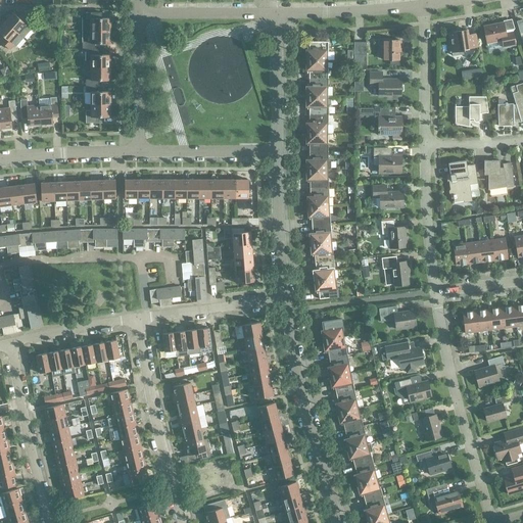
[(4,21),(18,34),(24,38),(32,30),(30,28),(34,24),(24,14),(19,19),(12,12),(4,21)]
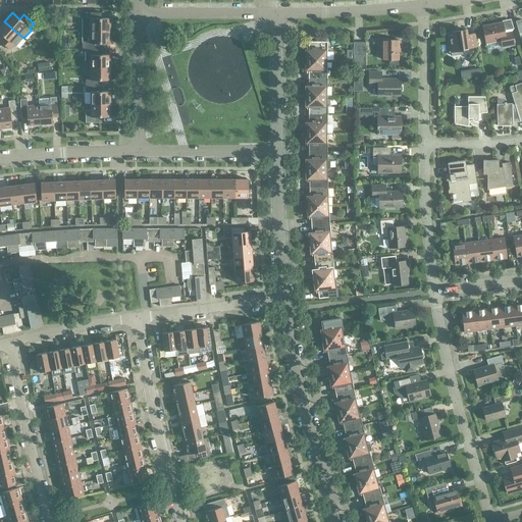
[(110,18),(101,18),(101,12),(98,12),(83,12),(83,31),(110,31),(110,18)]
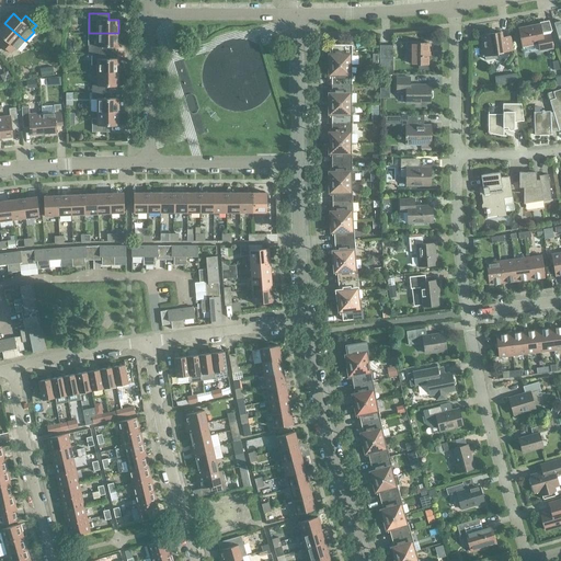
[(0,29),(0,35),(2,38),(4,39),(0,45),(11,54),(14,49),(16,50),(25,41),(20,36),(4,23),(0,29)]
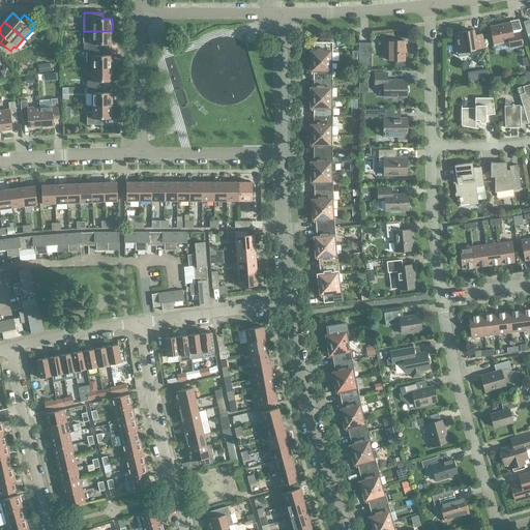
[(493,43),(494,43),(508,40),(509,48),(522,46),(520,33),(512,34),(510,24),(490,27),(493,43)]
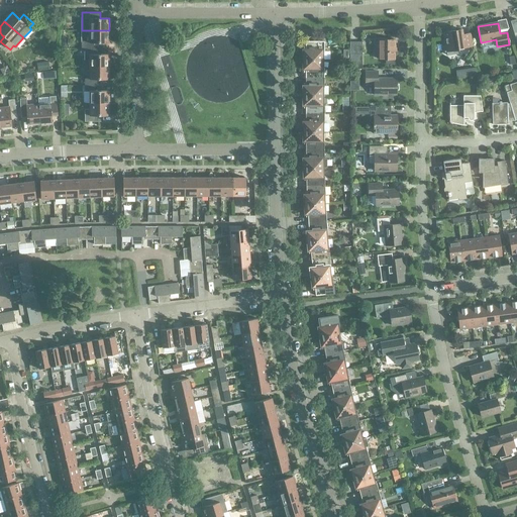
[(451,32),(451,31),(443,32),(446,52),(447,56),(458,54),(457,48),(472,46),(471,33),(462,35),(461,29),(455,30),(455,31),(451,32)]
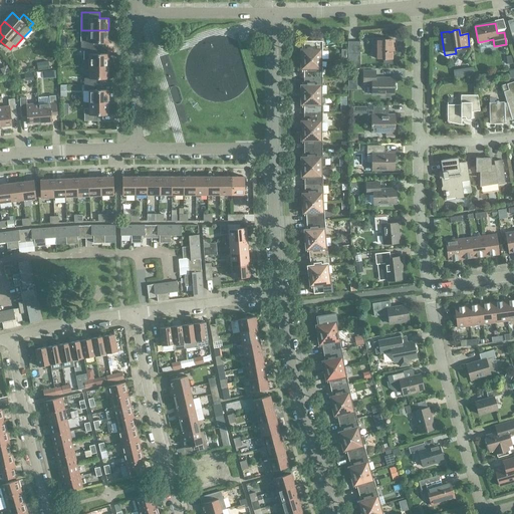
[(108,30),(81,30),(81,48),(84,48),(99,48),(99,43),(108,43),(108,30)]
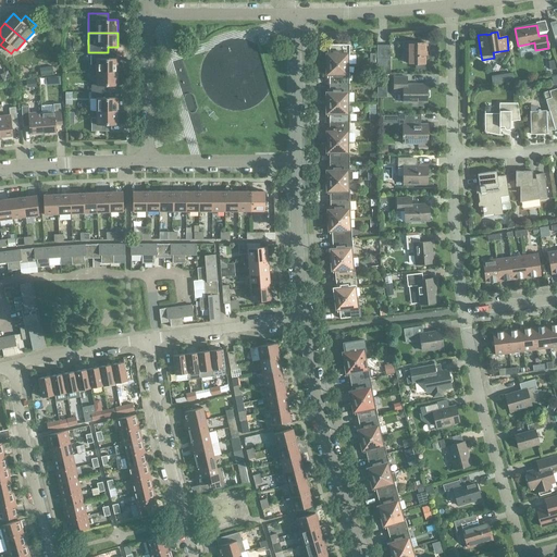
[(425,70),(425,64),(425,51),(428,51),(428,44),(406,44),(406,51),(408,51),(408,64),(415,64),(415,70),(425,70)]
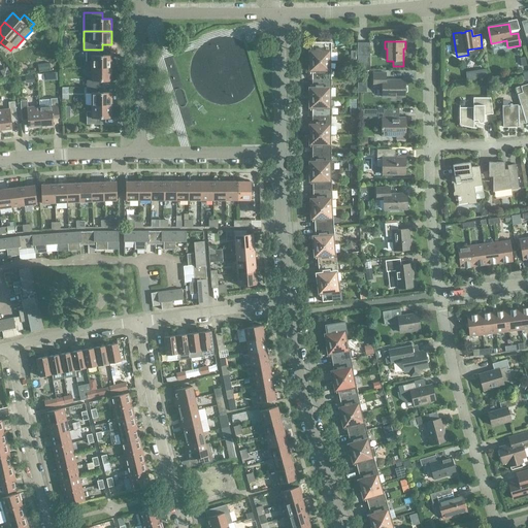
[(310,52),(310,61),(329,61),(329,53),(331,53),(331,42),(311,42),(311,52),(310,52)]
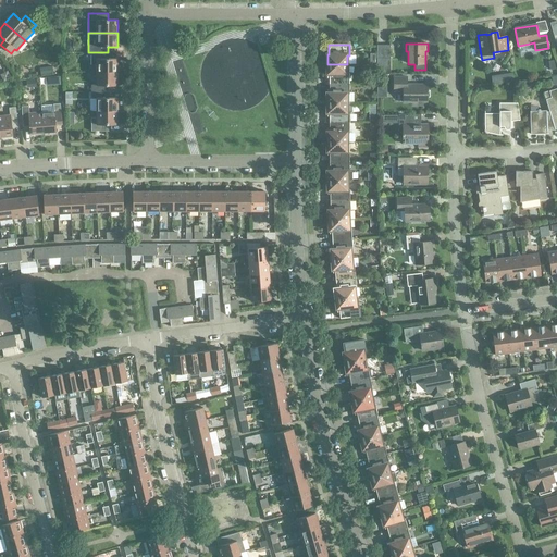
[(378,59),(391,59),(391,46),(378,46),(378,54),(378,59)]
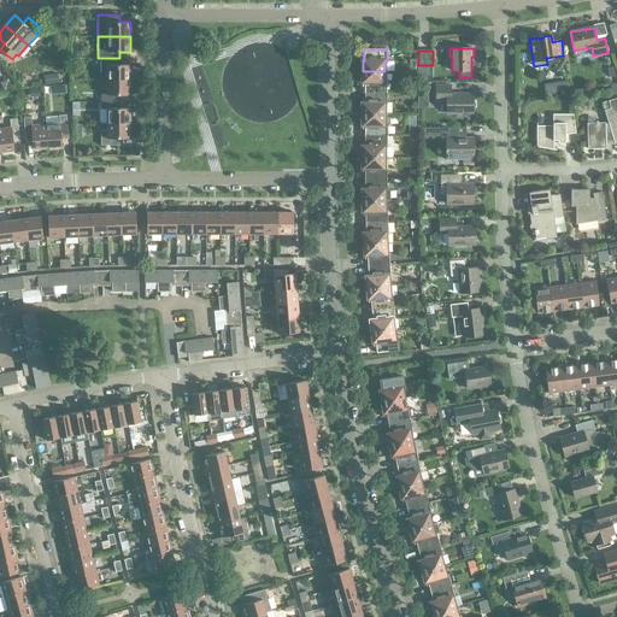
[(119,65),(119,58),(101,58),(101,66),(107,66),(107,80),(130,80),(130,65),(119,65)]
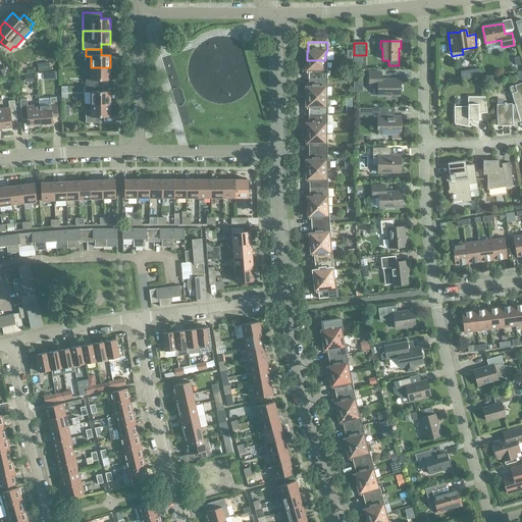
[(325,60),(307,60),(307,69),(308,69),(308,79),(327,79),(327,68),(325,68),(325,60)]
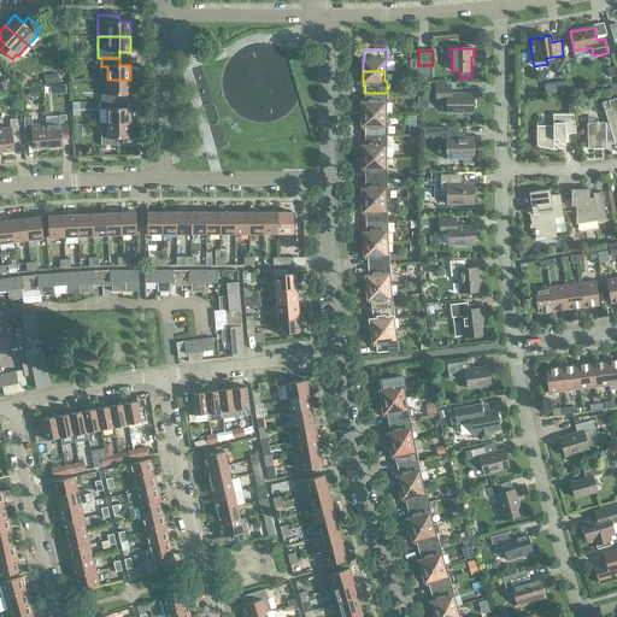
[(101,94),(101,101),(119,101),(119,95),(130,95),(130,80),(107,80),(107,94),(101,94)]
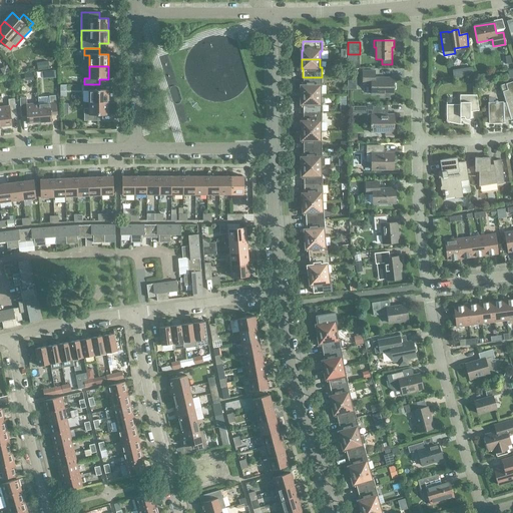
[(394,78),(375,78),(375,71),(362,71),(362,84),(371,84),(371,94),(380,94),(380,97),(394,97),(394,78)]
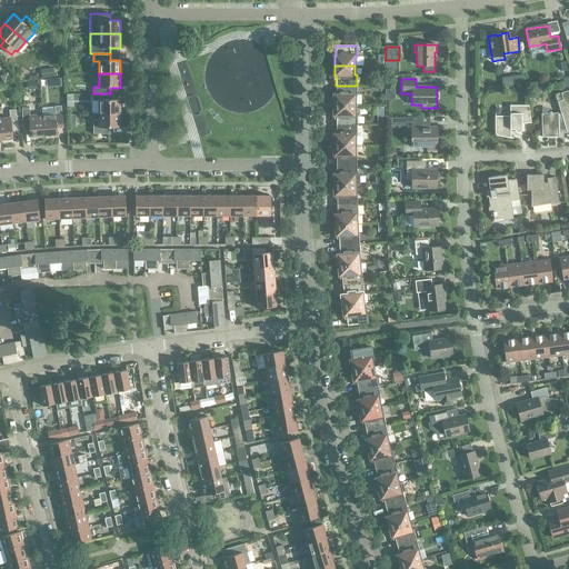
[(357,86),(336,86),(336,96),(335,96),(335,106),(355,106),(355,97),(357,97),(357,86)]
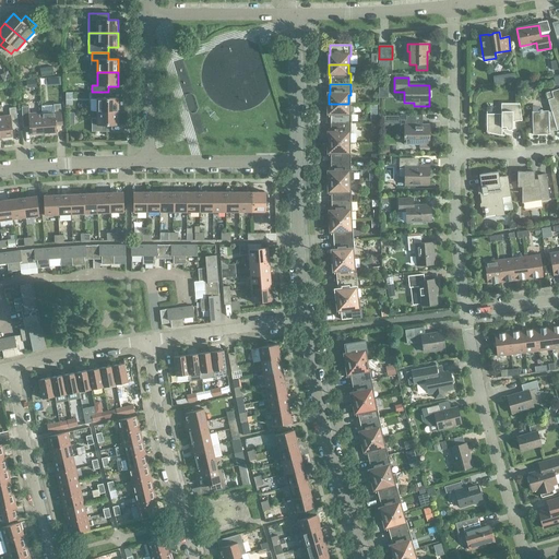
[(558,88),(546,93),(551,113),(548,113),(548,111),(542,111),(542,110),(539,110),(539,111),(532,111),(533,134),(549,134),(549,128),(556,127),(557,130),(558,129),(558,88)]
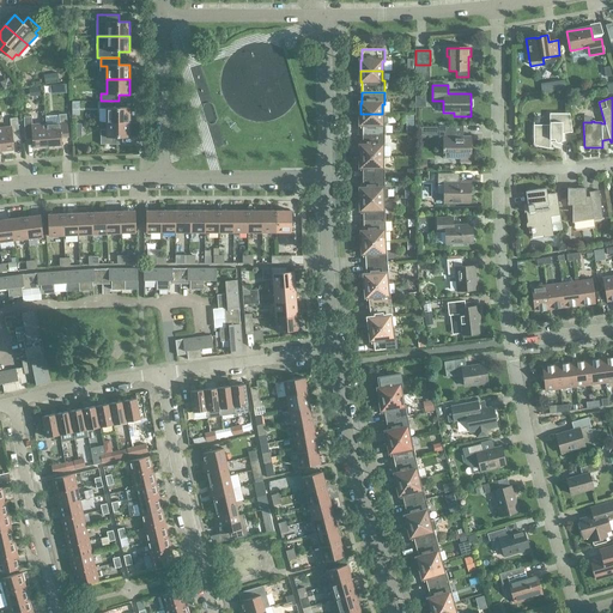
[(107,109),(107,122),(129,122),(129,108),(119,108),(119,101),(101,101),(101,109),(107,109)]
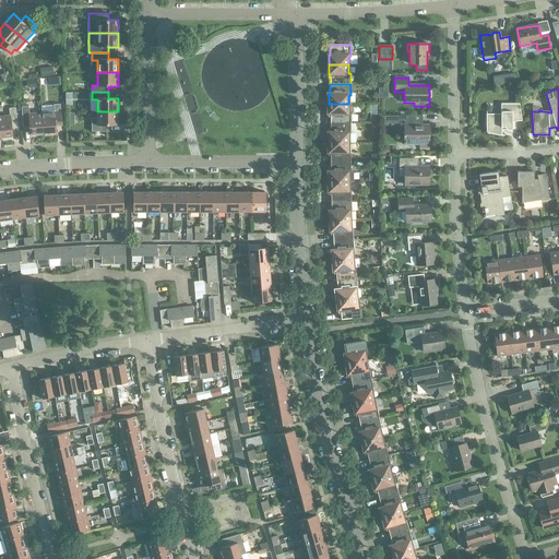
[(54,105),(40,106),(42,113),(43,133),(45,133),(45,135),(56,134),(56,123),(62,123),(60,104),(54,105)]
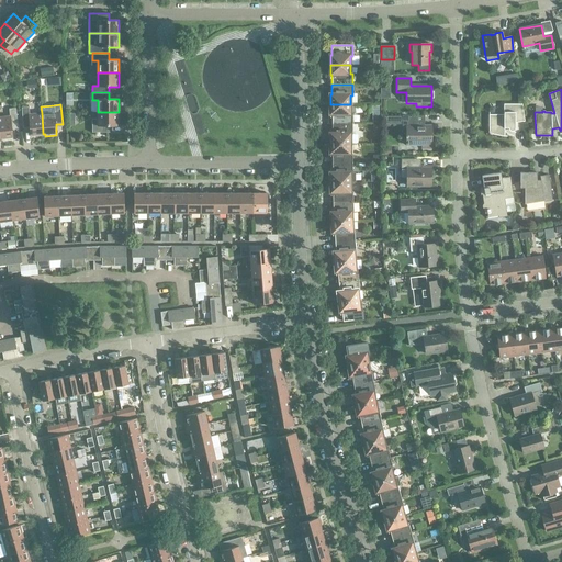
[(332,124),(352,124),(352,114),(356,114),(356,104),(350,104),(330,104),(330,114),(332,114),(332,124)]
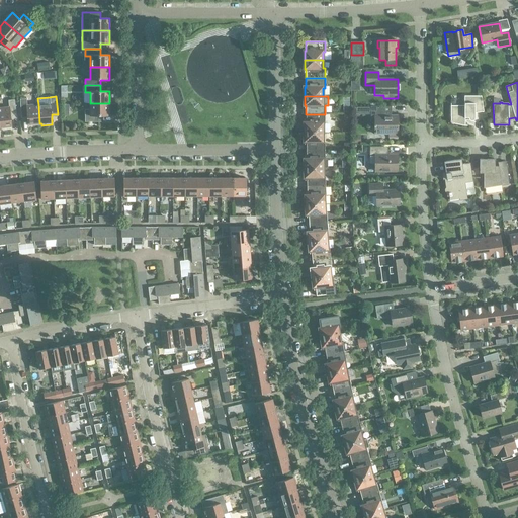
[(475,113),(484,111),(482,96),(464,96),(464,105),(450,105),(450,120),(450,121),(450,122),(451,123),(452,123),(453,123),(464,126),(464,117),(468,117),(468,118),(468,119),(469,120),(470,120),(471,120),(472,120),(473,120),(473,119),(475,119),(475,118),(475,117),(475,113)]
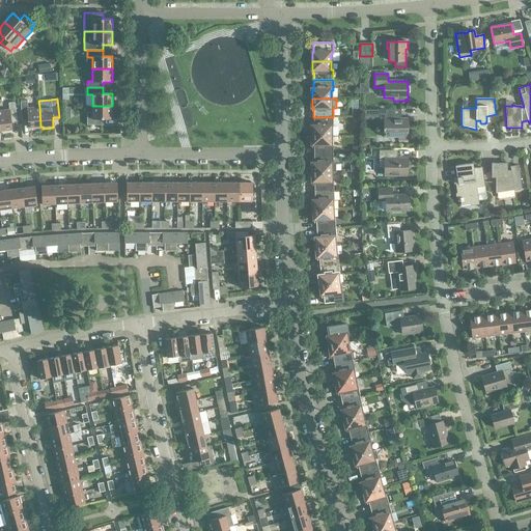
[(39,107),(28,108),(27,101),(21,102),(22,118),(28,118),(29,130),(39,129),(39,127),(40,127),(39,107)]
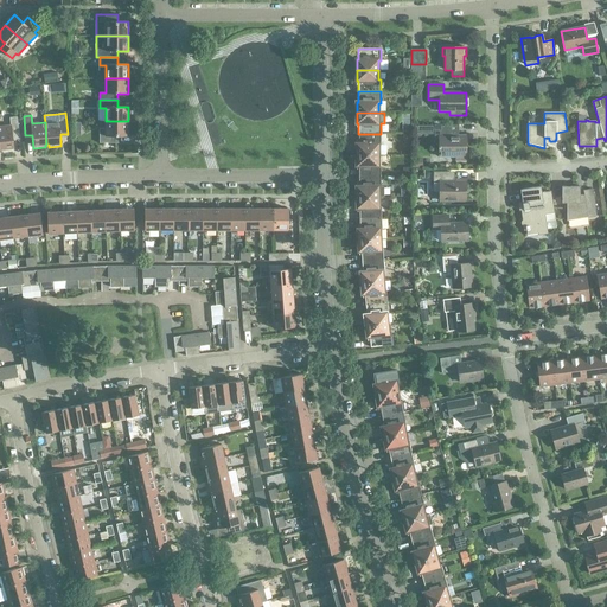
[(11,126),(0,126),(0,148),(1,149),(1,151),(14,149),(12,138),(19,136),(17,116),(10,117),(11,126)]
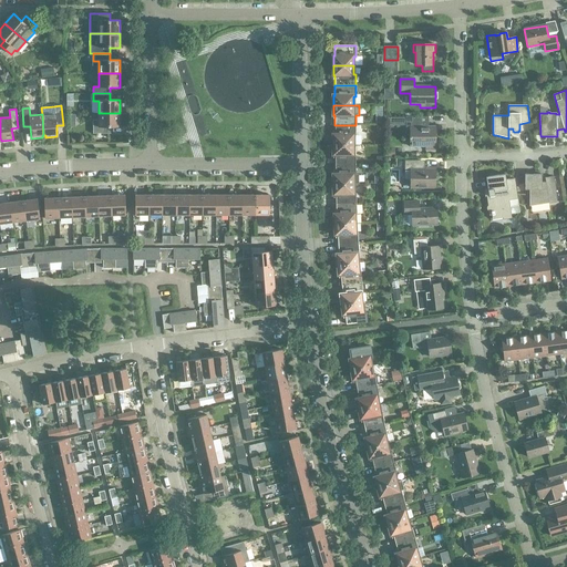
[(120,127),(120,113),(99,113),(99,120),(93,120),(93,134),(98,134),(98,138),(106,138),(106,134),(110,134),(110,127),(120,127)]
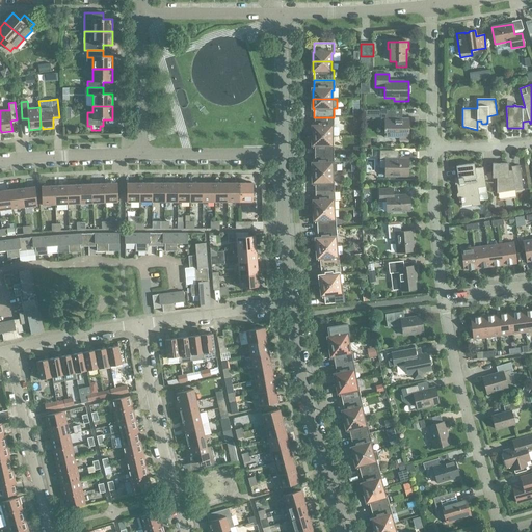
[(400,140),(408,140),(408,120),(402,120),(402,109),(380,109),(380,120),(384,120),(384,128),(383,128),(383,130),(384,130),(384,137),(399,137),(400,140)]
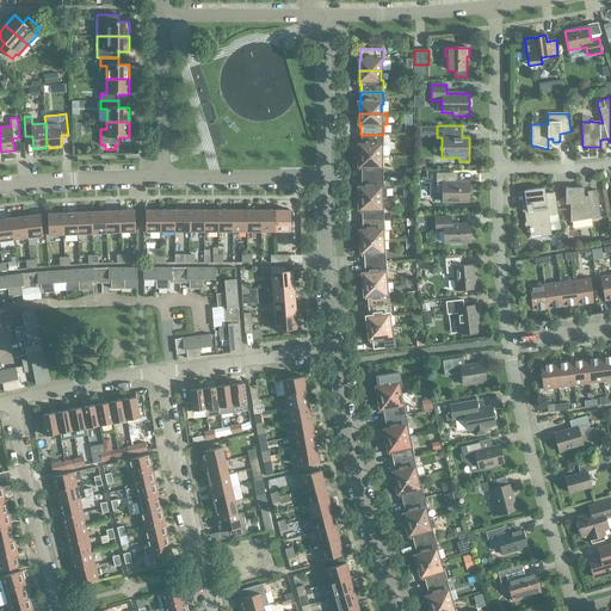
[(383,135),(360,135),(360,144),(359,144),(359,156),(381,156),(381,146),(383,146),(383,135)]
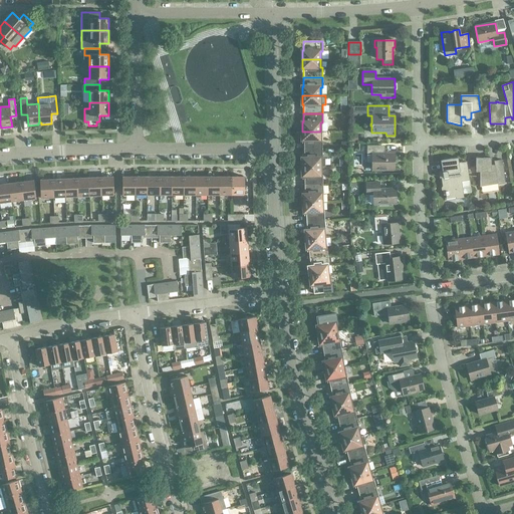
[(303,149),(322,149),(322,140),(320,140),(320,132),(302,132),(302,141),(303,141),(303,149)]
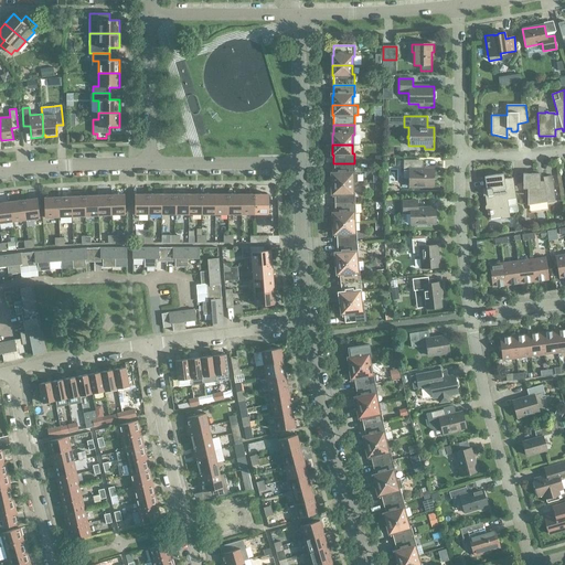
[(404,160),(404,178),(409,178),(409,187),(434,187),(434,169),(419,169),(419,160),(404,160)]
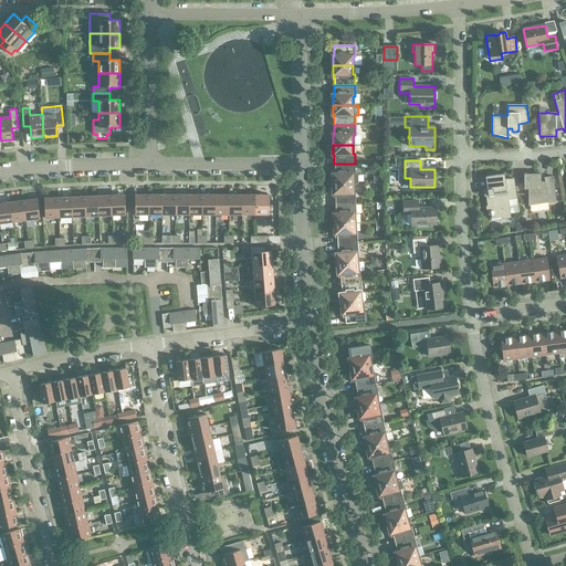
[(355,164),(334,164),(335,174),(333,174),(333,184),(353,184),(358,184),(358,174),(355,174),(355,164)]
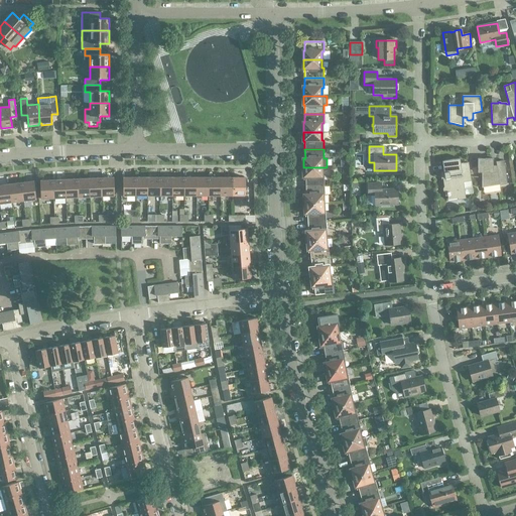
[(464,182),(471,181),(469,162),(461,163),(460,158),(442,161),(444,178),(442,178),(443,187),(443,188),(442,189),(442,190),(443,190),(443,191),(444,192),(445,197),(447,196),(457,195),(458,199),(458,200),(466,199),(465,195),(464,182)]
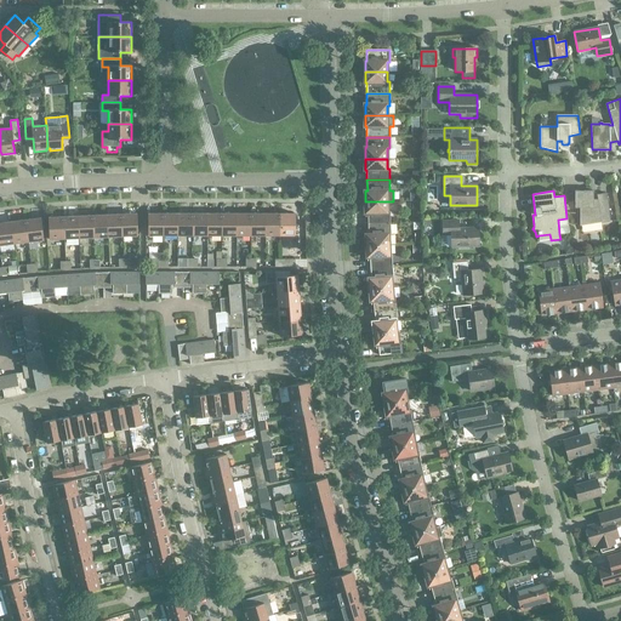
[(581,224),(600,221),(600,223),(610,222),(607,193),(597,195),(598,200),(593,200),(593,191),(575,191),(575,208),(580,208),(581,224)]
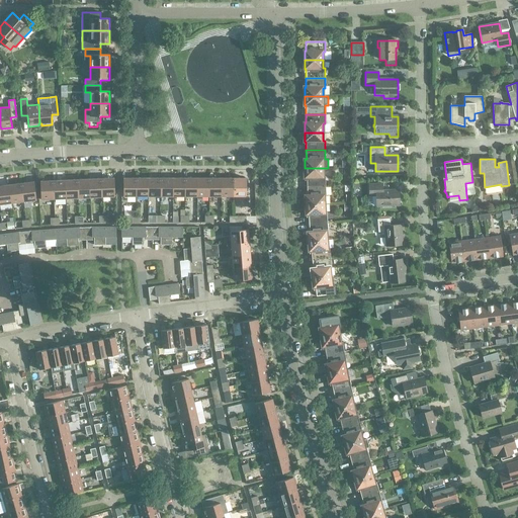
[(323,168),(305,168),(305,178),(307,178),(307,187),(326,186),(325,176),(323,176),(323,168)]
